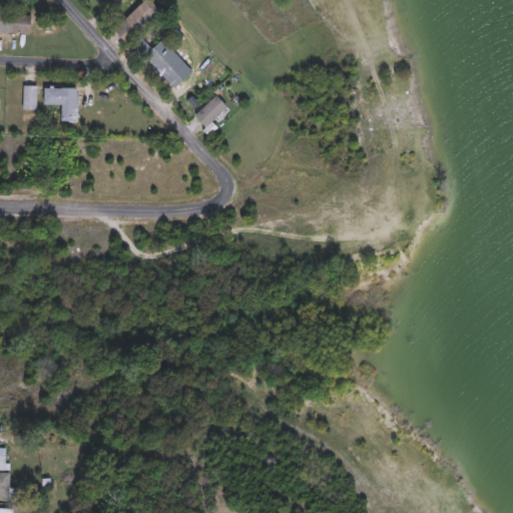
[(128,45),(114,30),(144,0),(149,0),(161,12),(128,45)]
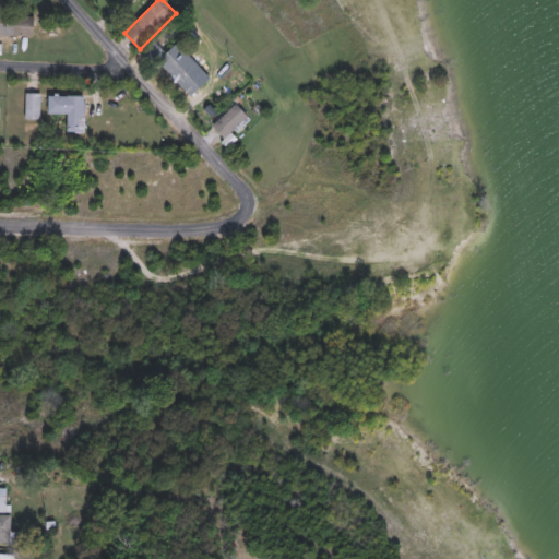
[(33,36),(0,34),(0,13),(34,15),(33,36)]
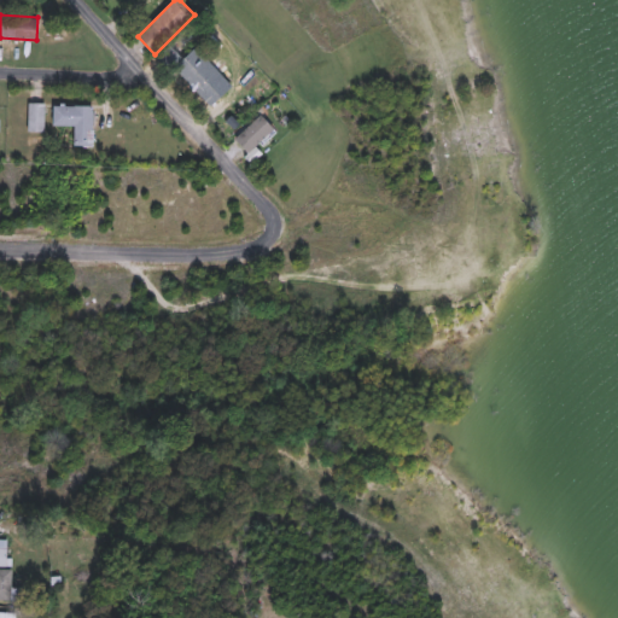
[(159,60),(172,48),(185,60),(196,48),(222,74),(202,97),(175,71),(173,73),(159,60)]
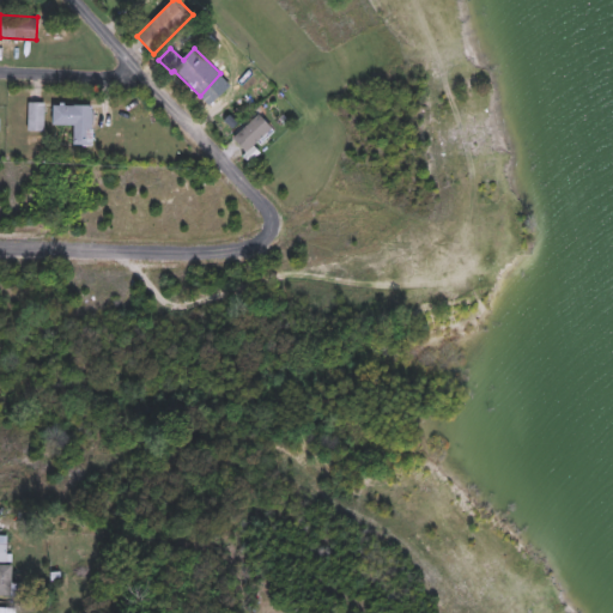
[(43,102),(43,132),(26,132),(26,102),(43,102)]
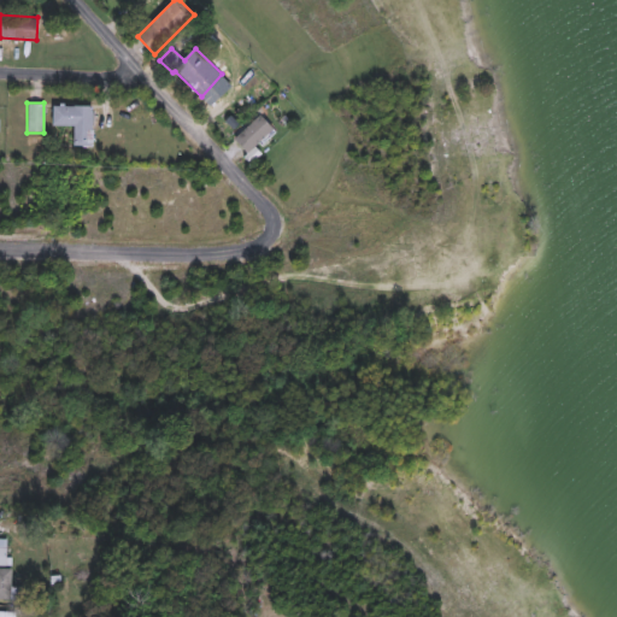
[(95,105),(95,147),(75,147),(75,127),(52,127),(52,105),(95,105)]
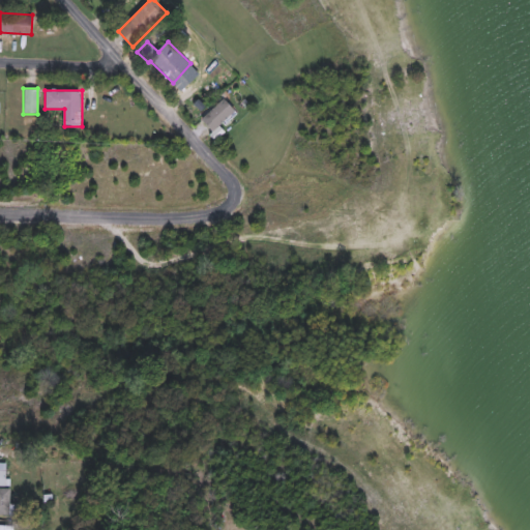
[(235,111),(213,131),(202,119),(224,98),(235,111)]
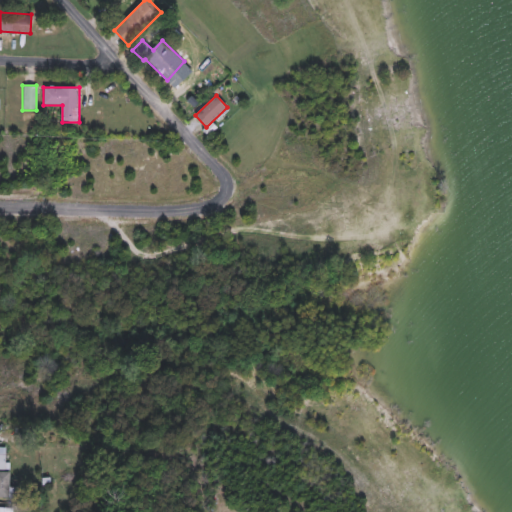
[(0,497),(0,447),(9,447),(8,497),(0,497)]
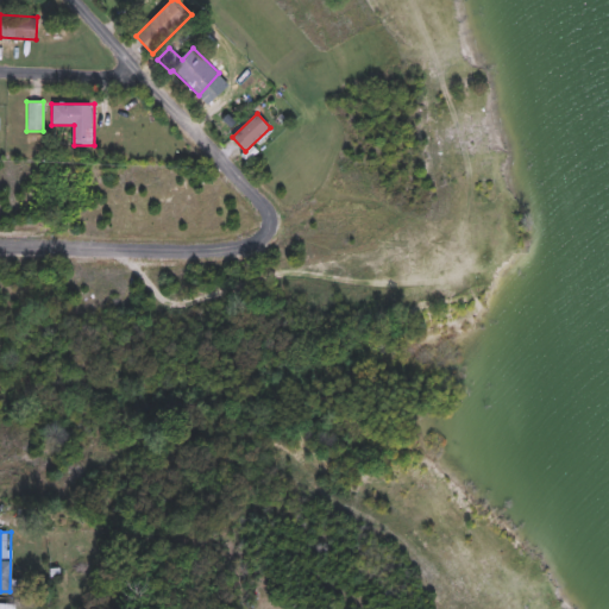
All buildings are outlined.
